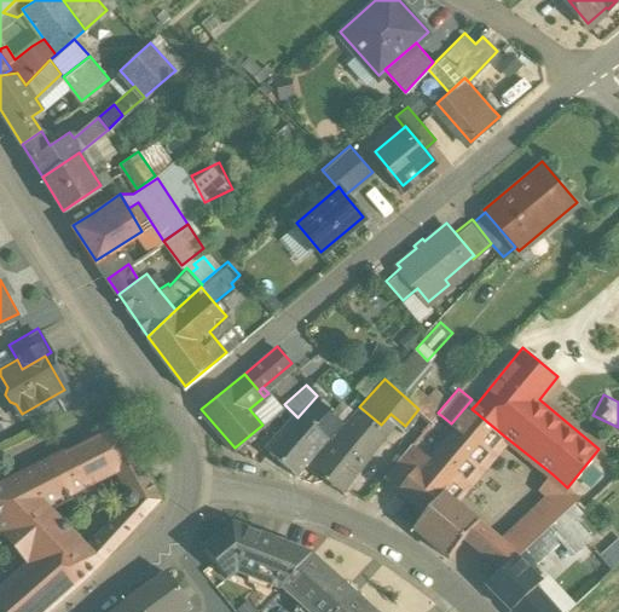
[(298,417),(268,448),(296,473),(343,420),(317,396),(298,417)]
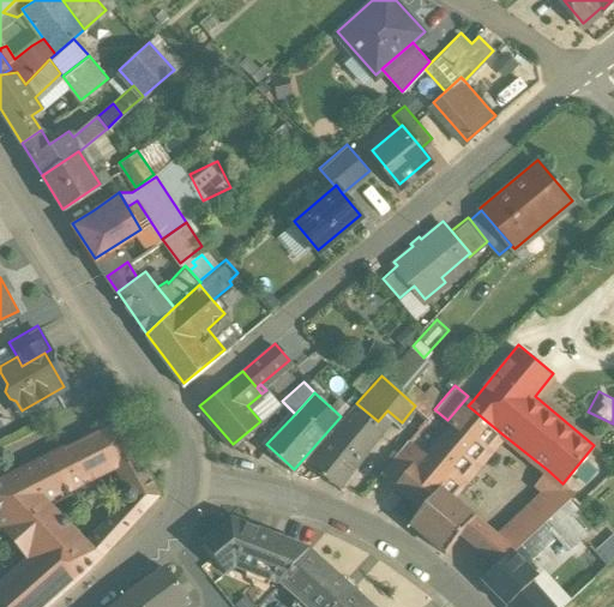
[(422,449),(411,462),(439,486),(451,496),(503,434),(468,406),(473,401),(468,396),(447,420),(452,425),(427,454),(422,449)]
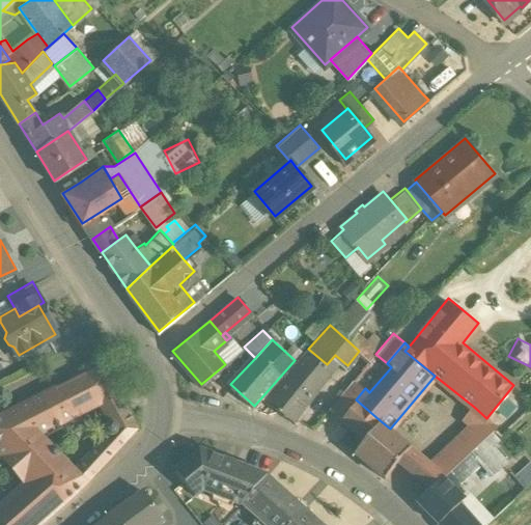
[(308,349),(263,397),(294,420),(319,384),(314,379),(327,364),(308,349)]
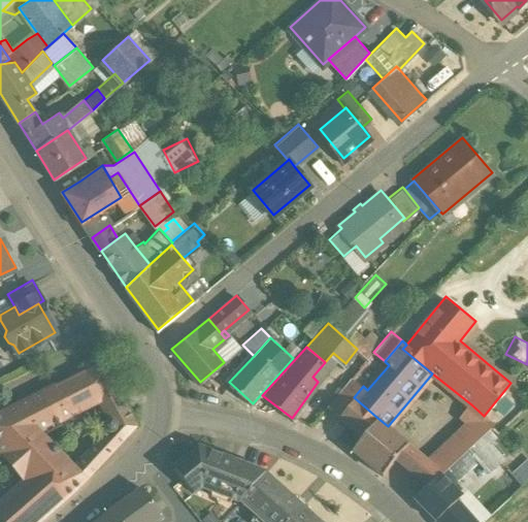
[(103,359),(42,389),(58,417),(97,396),(118,386),(103,359)]
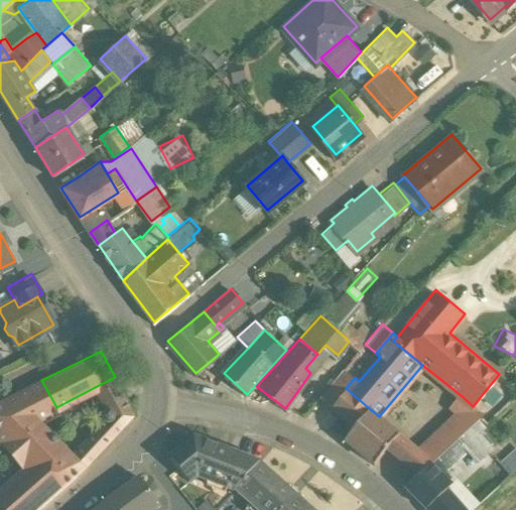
[(344,367),(320,395),(332,405),(346,388),(355,377),(344,367)]
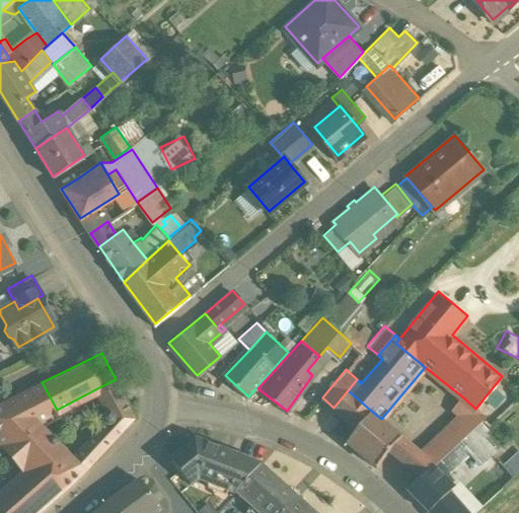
[(106,411),(126,399),(116,379),(95,389),(106,411)]
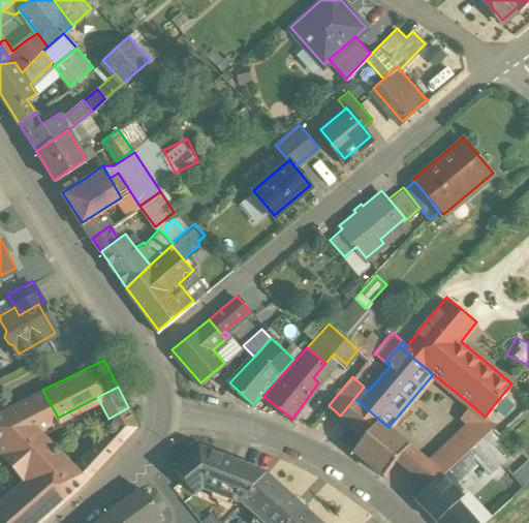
[(42,390),(0,410),(0,413),(16,443),(39,427),(58,418),(42,390)]
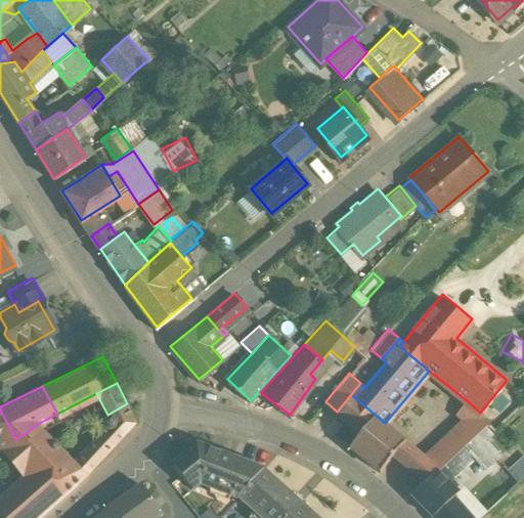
[(511,392),(490,408),(496,417),(517,399),(511,392)]
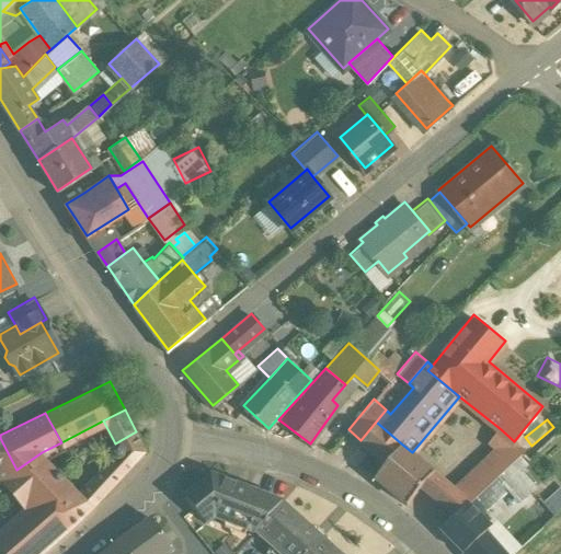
[(401,443),(376,422),(361,440),(386,461),(401,443)]
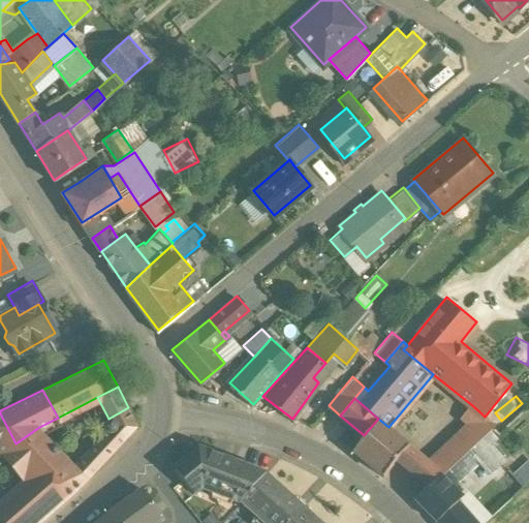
[(485,417),(472,405),(468,409),(467,423),(428,460),(442,472),(481,435),(490,428),(492,426),(483,419),(485,417)]
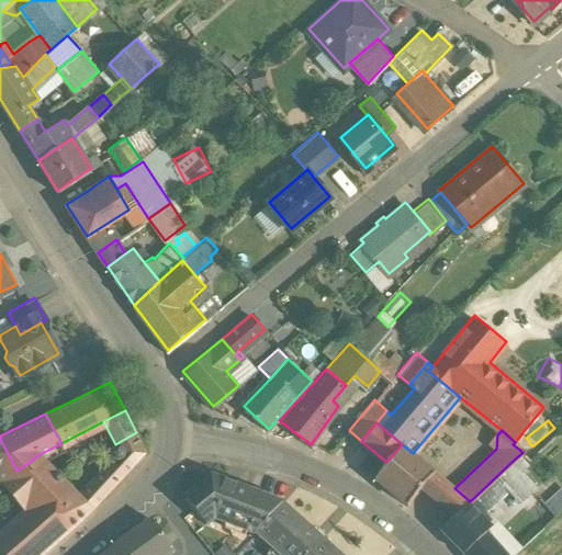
[(120,454),(78,493),(90,510),(145,451),(145,449),(136,432),(115,444),(114,445),(113,448),(113,450),(114,452),(115,453),(117,454),(120,454)]
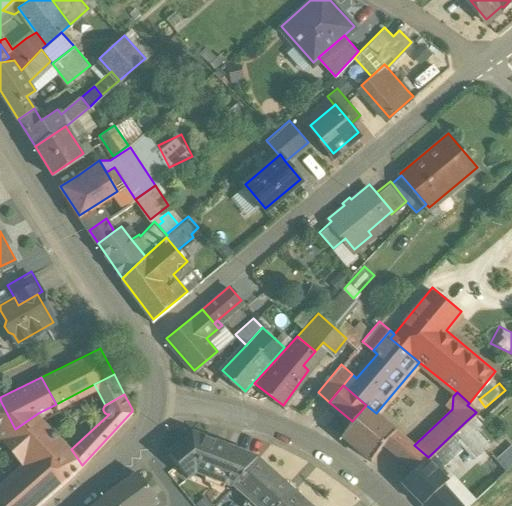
[(0,400),(0,431),(27,462),(0,484),(0,498),(6,505),(36,505),(53,492),(82,465),(71,449),(42,420),(38,413),(15,429),(0,400)]
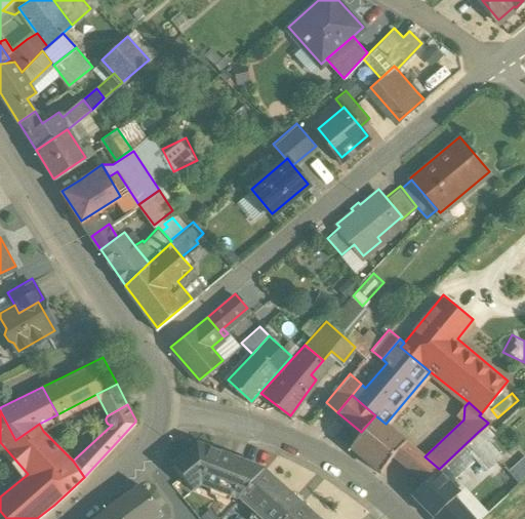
[(386,424),(375,415),(361,432),(350,445),(380,470),(394,453),(405,440),(386,424)]
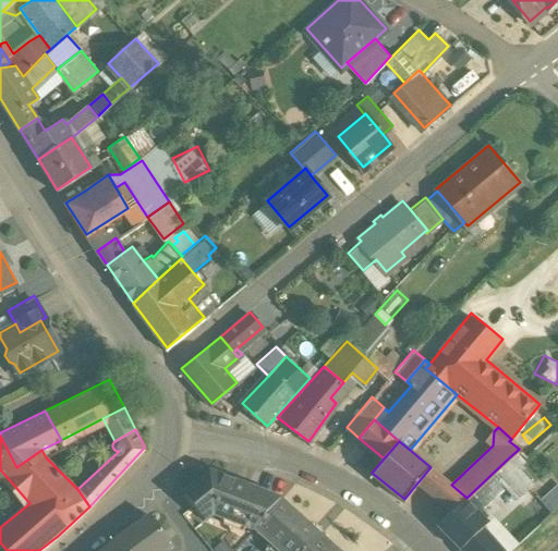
[(517,451),(508,458),(518,469),(528,462),(517,451)]
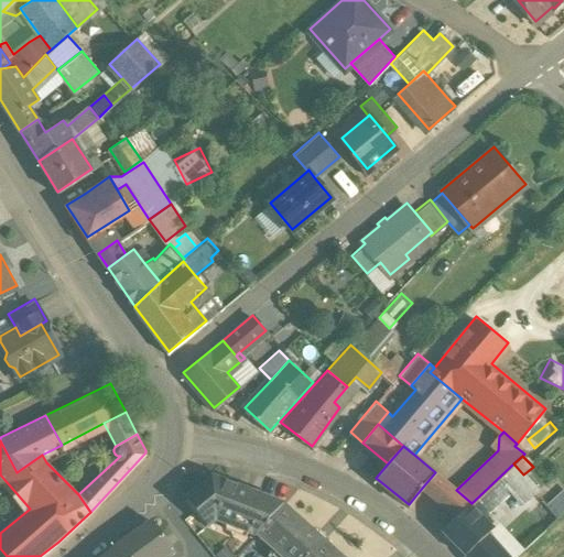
[(472,503),(470,504),(476,511),(485,503),(489,508),(510,489),(521,500),(535,488),(523,474),(513,463),(472,503)]
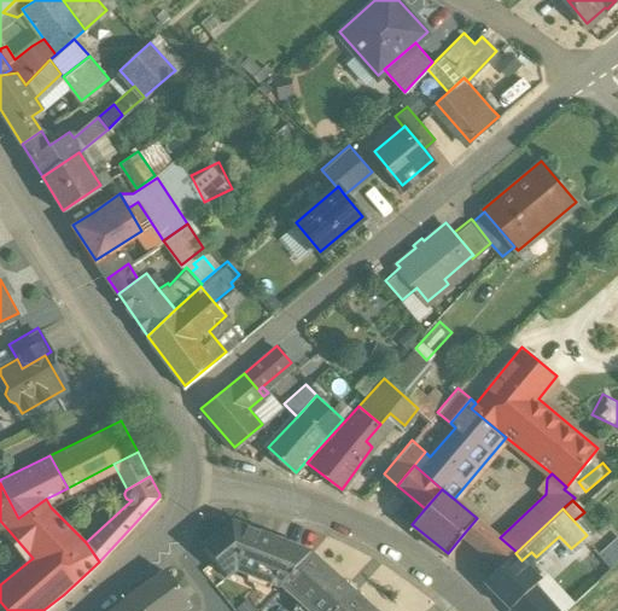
[(495,533),(477,518),(464,534),(483,548),(494,535),(494,534),(495,533)]
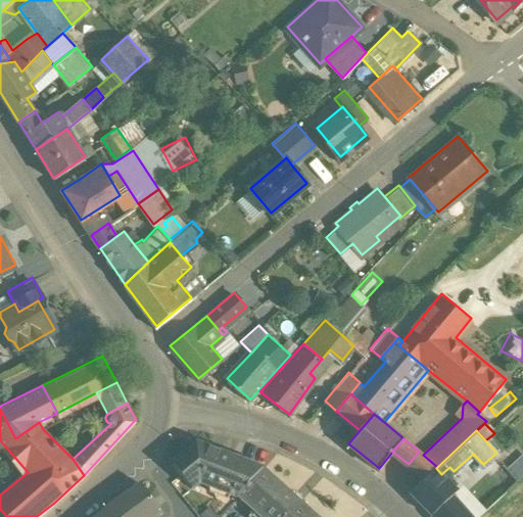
[(263,466),(198,441),(174,462),(193,485),(202,478),(238,492),(263,466)]
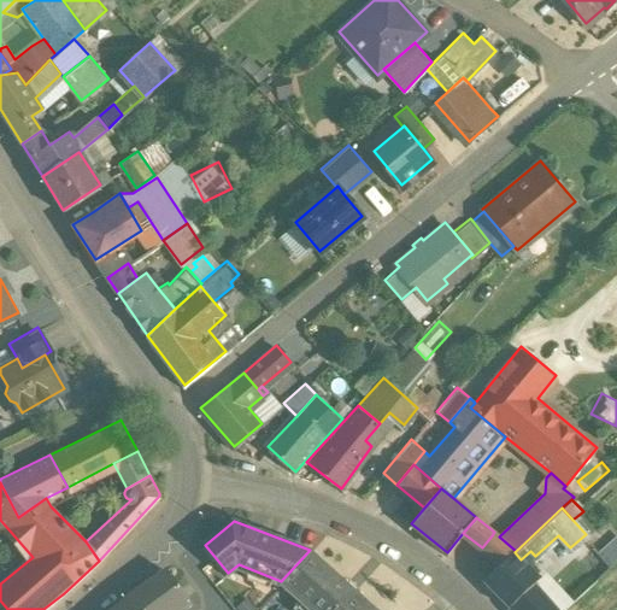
[(499,537),(494,532),(493,533),(493,534),(482,547),(500,563),(513,552),(515,552),(516,551),(499,537)]
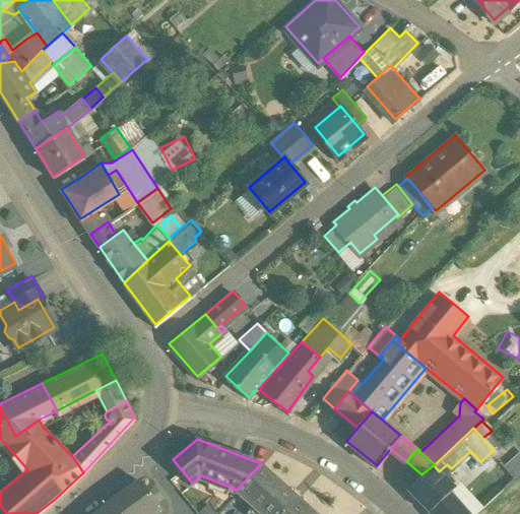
[(516,474),(494,450),(480,461),(503,486),(516,474)]
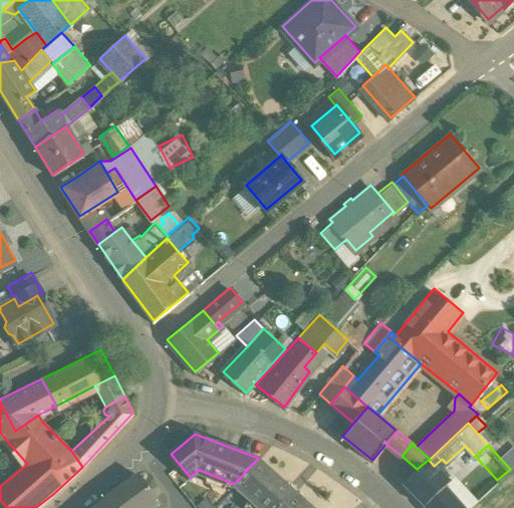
[(313,507),(258,458),(234,484),(260,507),(313,507)]
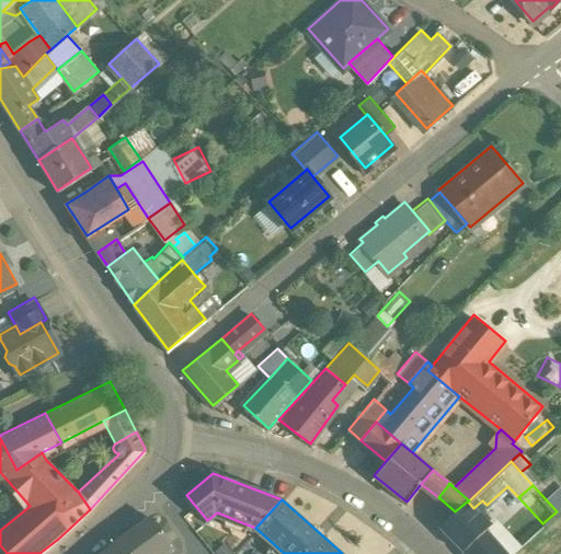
[(455,511),(439,527),(461,550),(483,530),(489,524),(473,508),(468,501),(467,501),(455,511)]
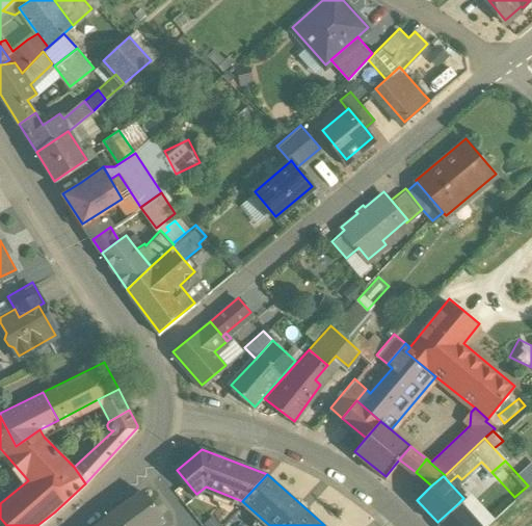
[(142,488),(124,502),(125,504),(111,515),(118,525),(152,525),(164,518),(142,488)]
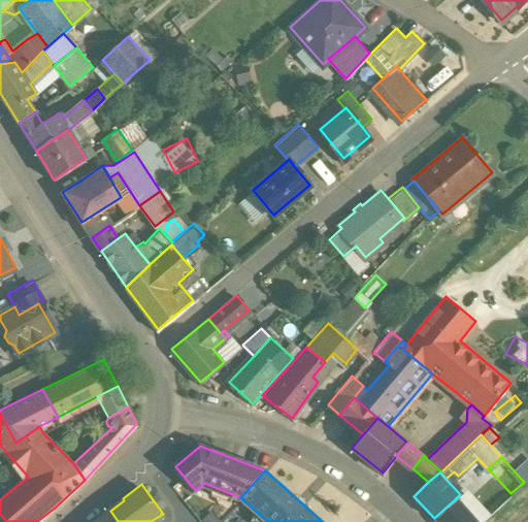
[(455,499),(434,518),(438,521),(476,521),(472,518),(455,499)]
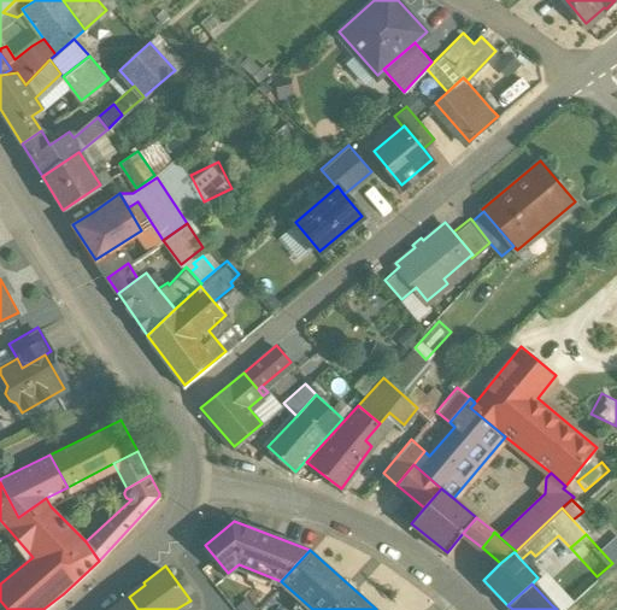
[(137,609),(129,597),(127,594),(109,609),(137,609)]
